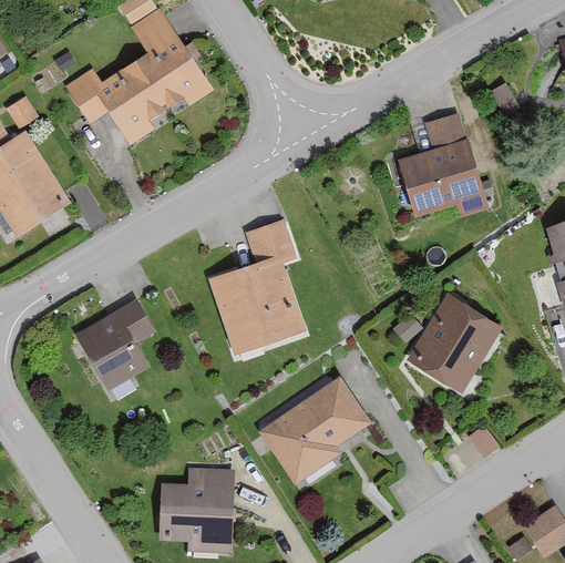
[(130,0),(121,6),(132,23),(155,9),(150,0),(130,0)]
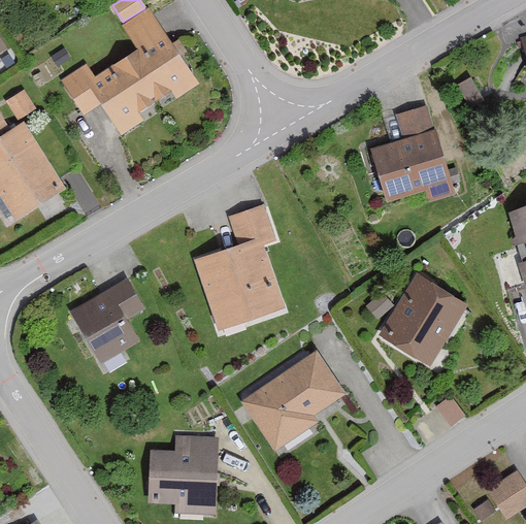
[(93,77),(84,64),(60,80),(84,117),(102,105),(123,136),(145,122),(138,111),(169,92),(174,99),(198,84),(150,8),(122,27),(136,48),(93,77)]
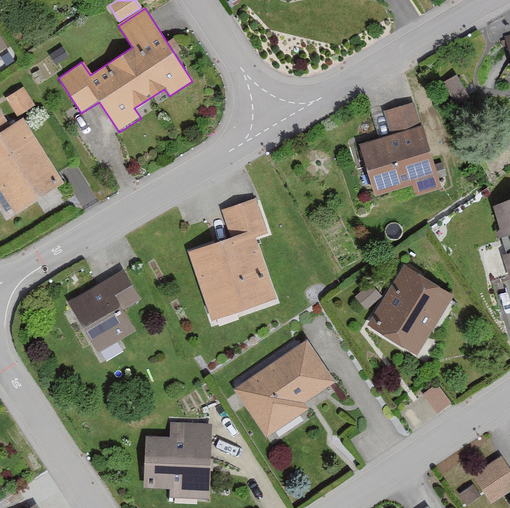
[(0,57),(8,52),(0,38),(0,57)]
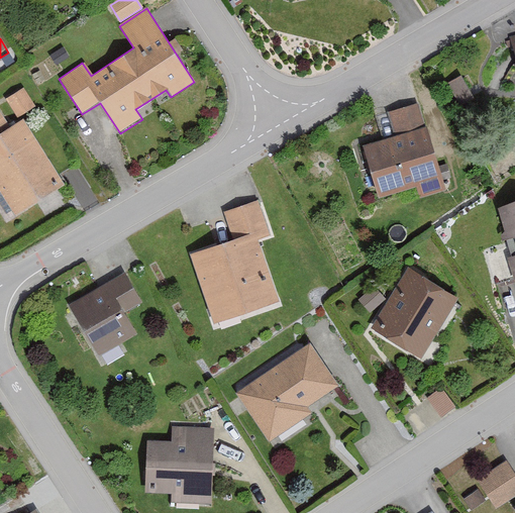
[(50,56),(58,66),(70,57),(63,46),(50,56)]
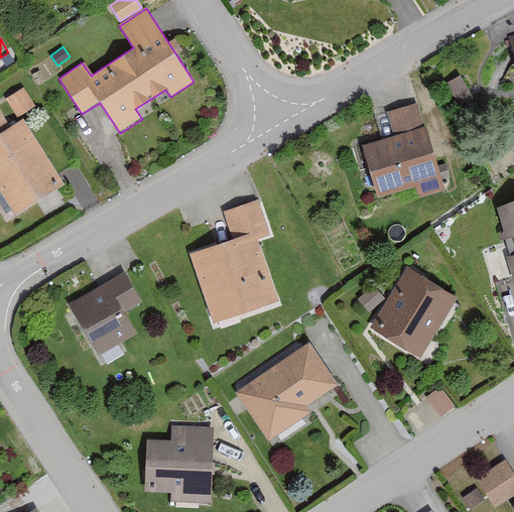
[(23,89),(6,99),(17,117),(34,106),(23,89)]
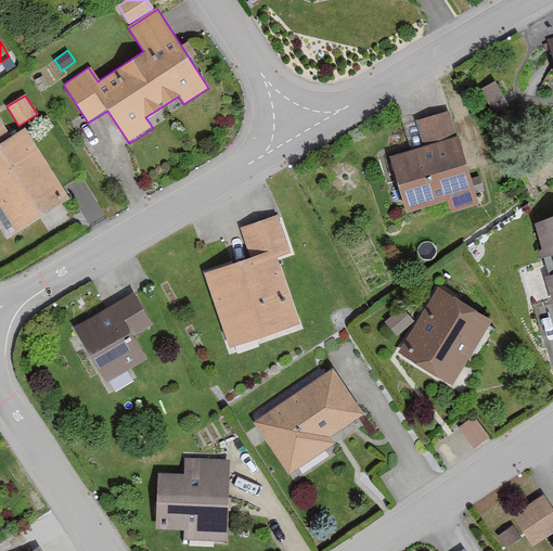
[(475,204),(449,112),(416,122),(423,145),(390,154),(407,213),(447,202),(450,212),(475,204)]
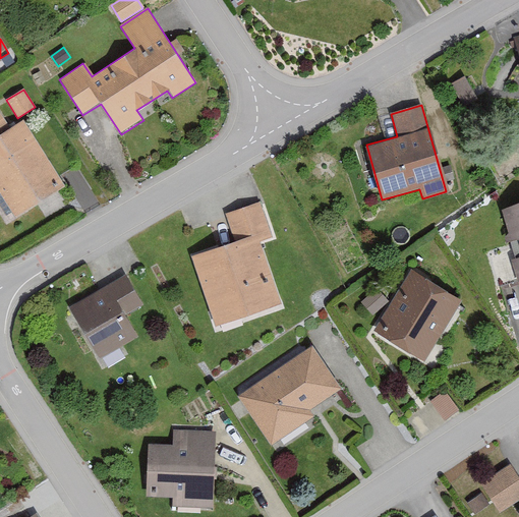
[(65,188),(22,120),(9,128),(0,114),(0,192),(16,219),(65,188)]
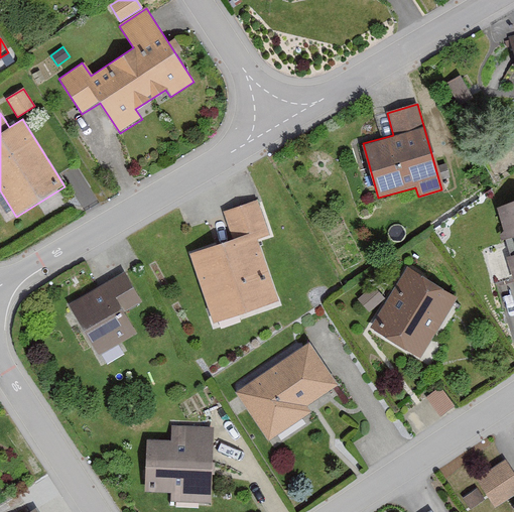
[(223,209),(233,238),(189,251),(212,320),(277,298),(257,236),(270,232),(258,197),(223,209)]
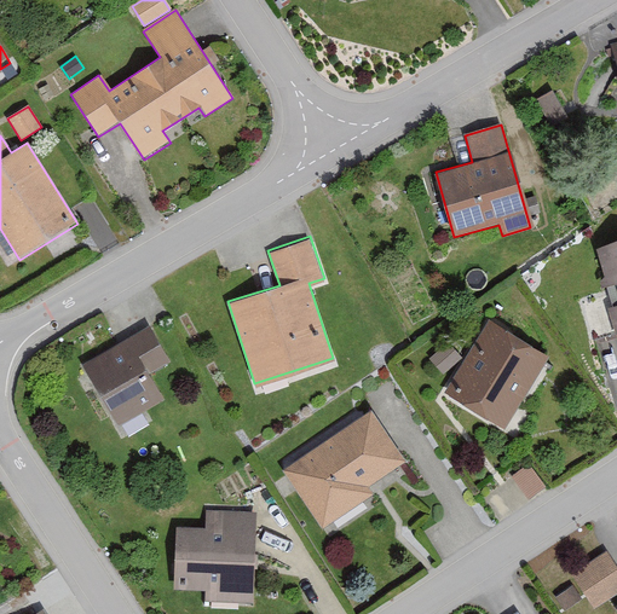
[(616,247),(595,252),(616,329),(616,247)]
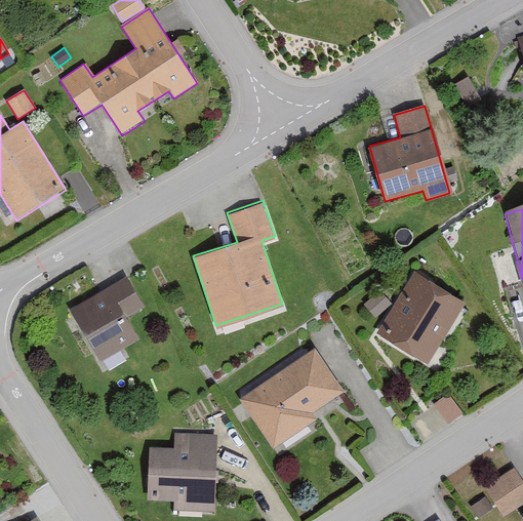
[(464,302),(413,272),(378,332),(429,361),(464,302)]
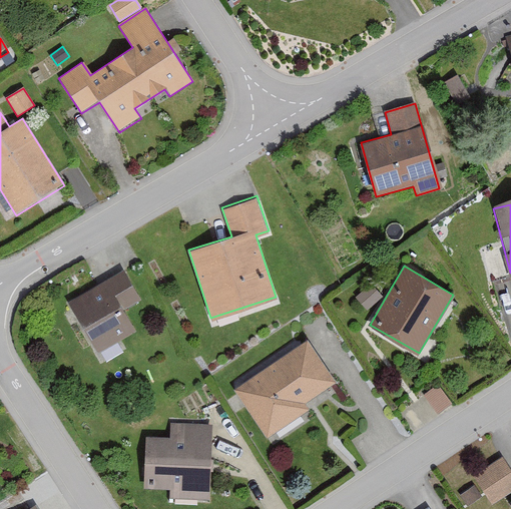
[(139,299),(121,270),(68,302),(96,350),(131,330),(119,311),(139,299)]
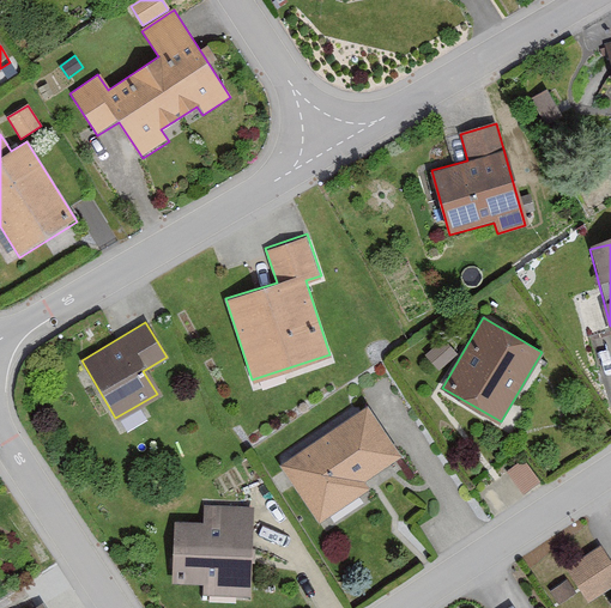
[(454,354),(443,340),(425,354),(436,369),(454,354)]
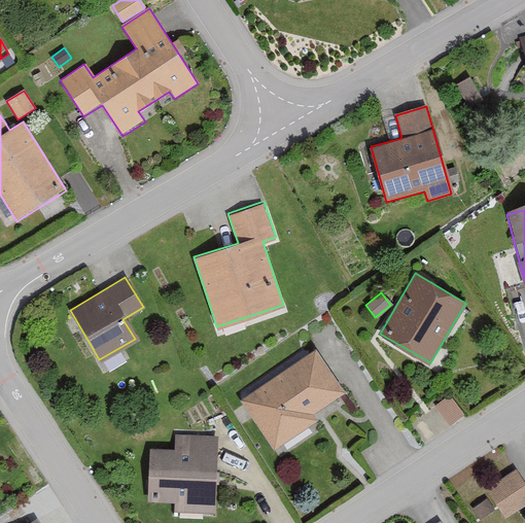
[(346,390),(318,348),(241,398),(275,449),(318,420),(313,412),(346,390)]
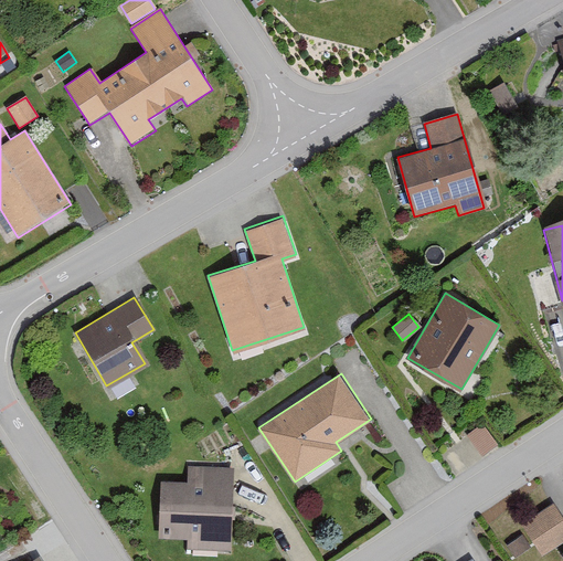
[(496,441),(481,423),(469,432),(482,451),(496,441)]
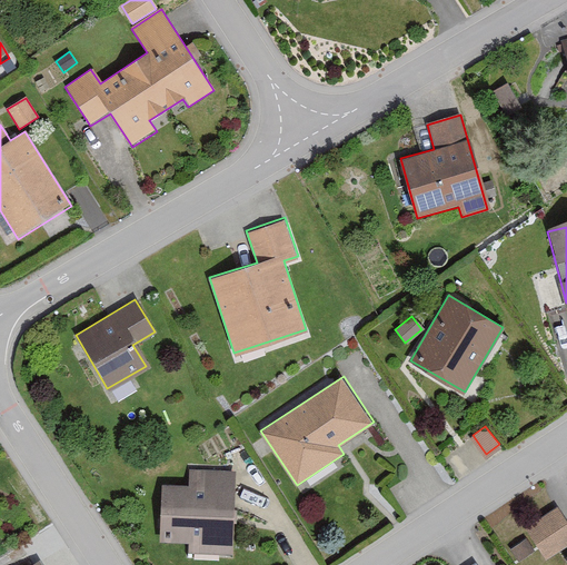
[(229,554),(235,472),(190,468),(188,485),(165,483),(160,542),(188,544),(187,552),(229,554)]
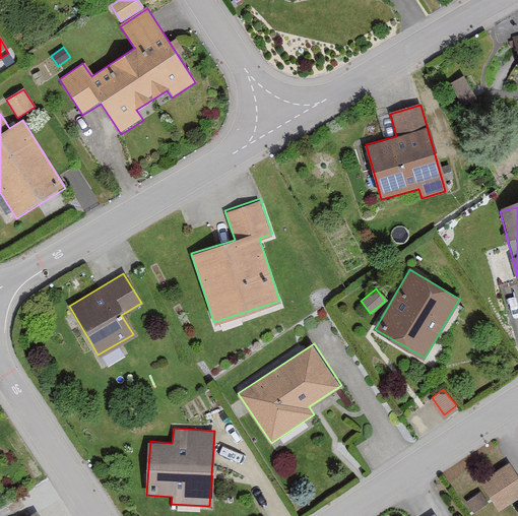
[(517,473),(509,461),(480,480),(500,508),(517,495),(517,473)]
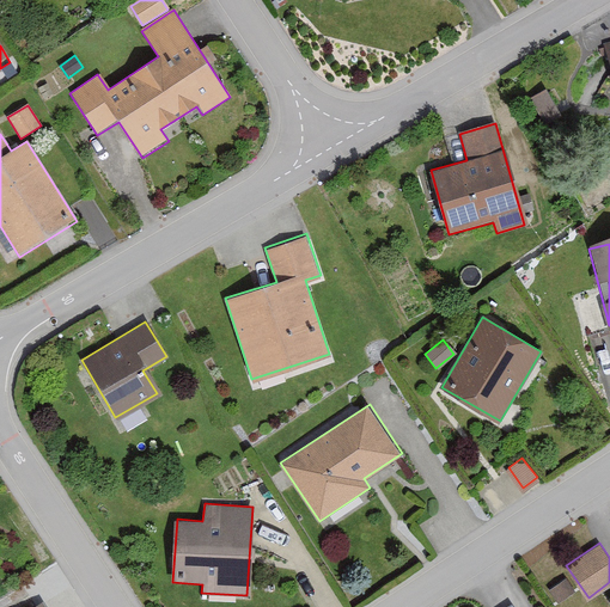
[(574,590),(566,577),(553,587),(561,600),(574,590)]
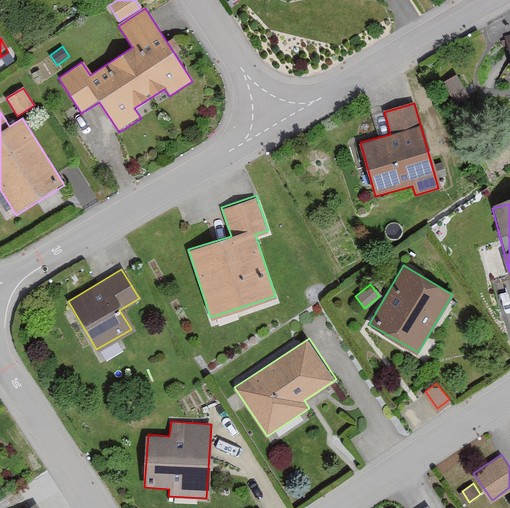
All buildings are outlined.
